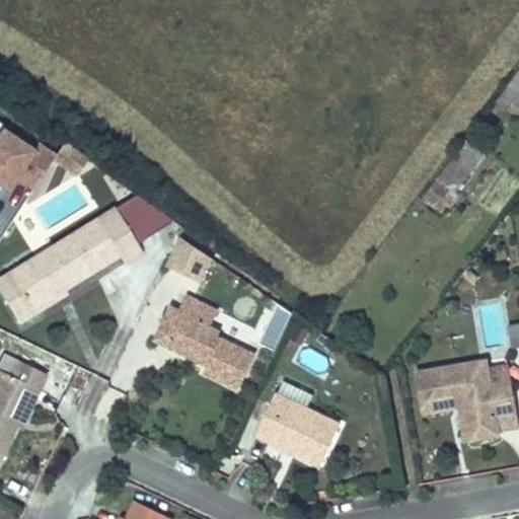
[(518,70),(510,83),(518,90),(518,70)]
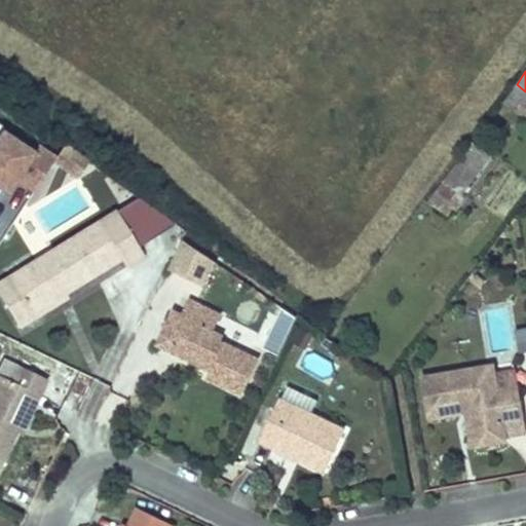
[(525,91),(517,84),(506,98),(518,107),(524,99),(525,100),(525,91)]
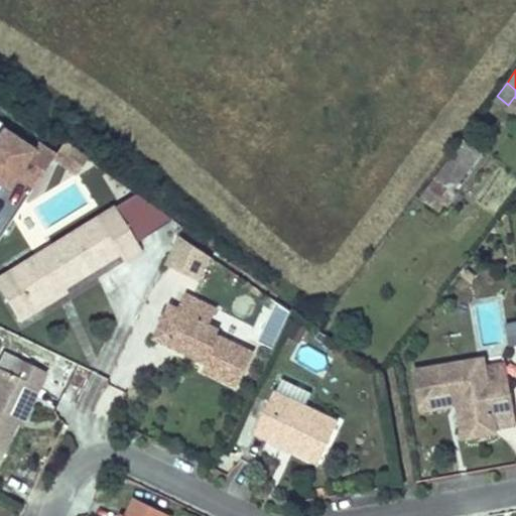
[(18,176),(36,147),(3,126),(0,130),(0,180),(10,188),(18,176)]
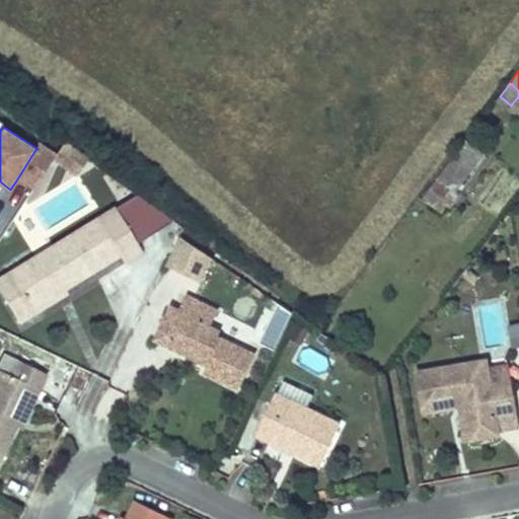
[(463,137),(430,182),(443,193),(449,184),(455,190),(484,152),(463,137)]
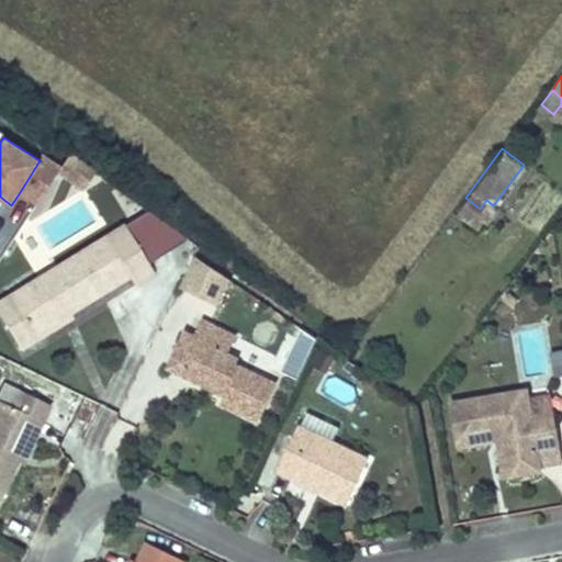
[(40,160),(56,171),(63,160),(46,149),(40,160)]
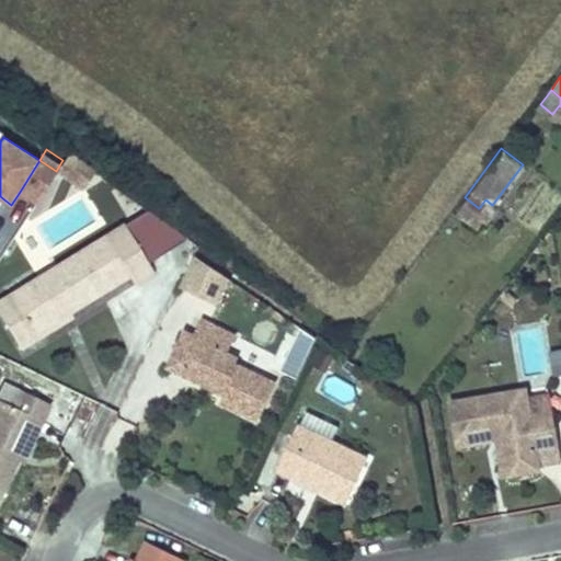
[(68,157),(59,172),(83,186),(93,171),(68,157)]
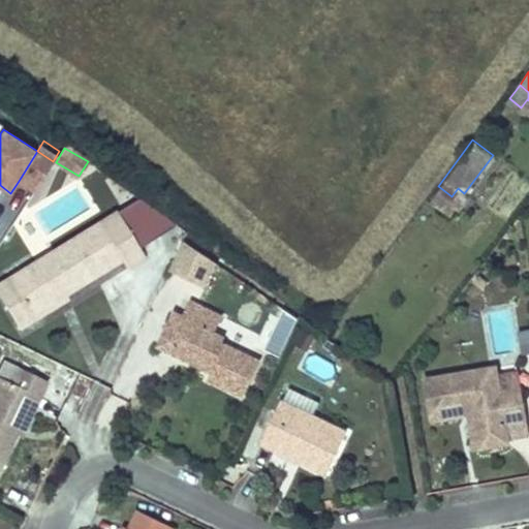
[(53,161),(37,151),(19,181),(34,190),(53,161)]
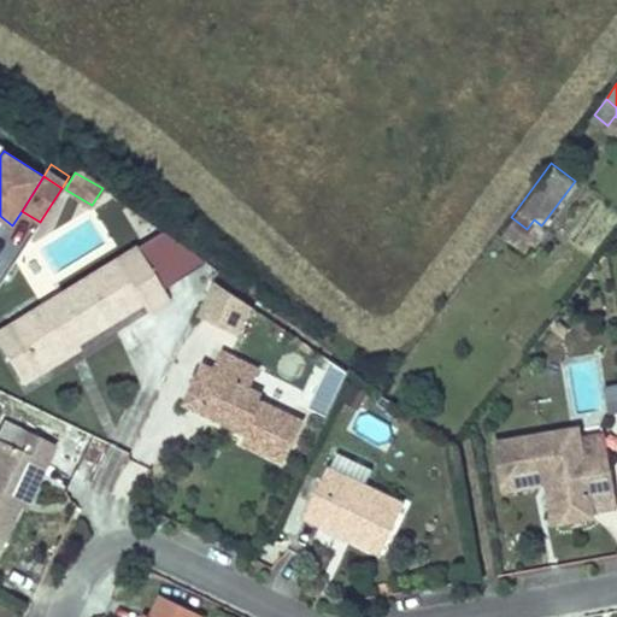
[(168,224),(141,244),(169,283),(197,264),(168,224)]
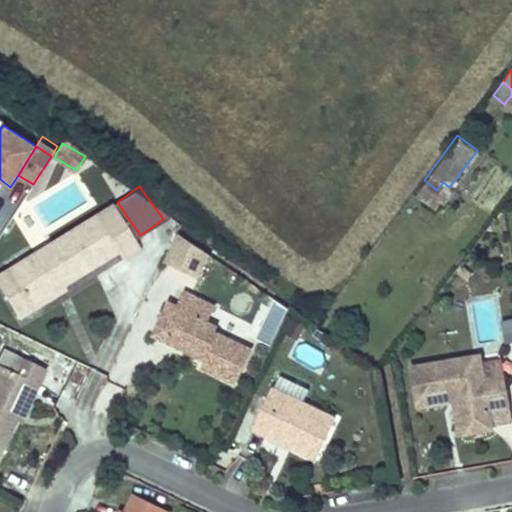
[(64,286),(119,253),(124,261),(141,251),(113,205),(9,269),(31,306),(64,286)]
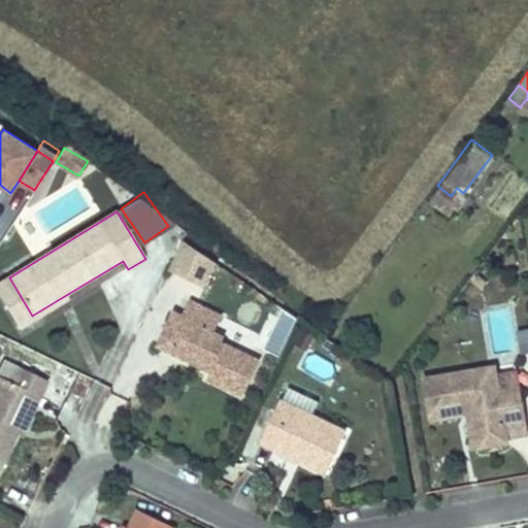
[(218,262),(186,242),(171,269),(206,286),(218,262)]
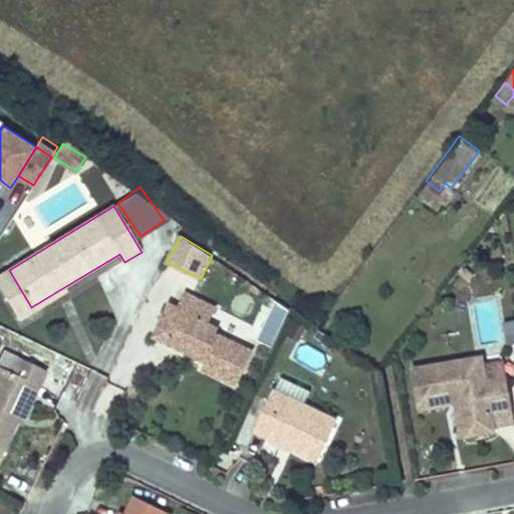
[(475,272),(467,265),(462,274),(470,279),(475,272)]
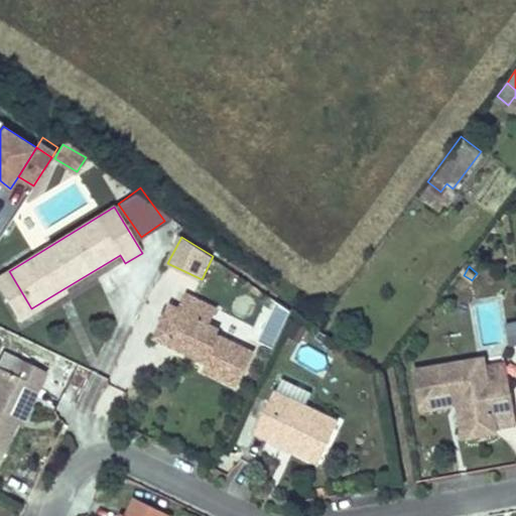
[(31,308),(9,271),(0,275),(0,289),(19,323),(68,294),(65,288),(31,308)]
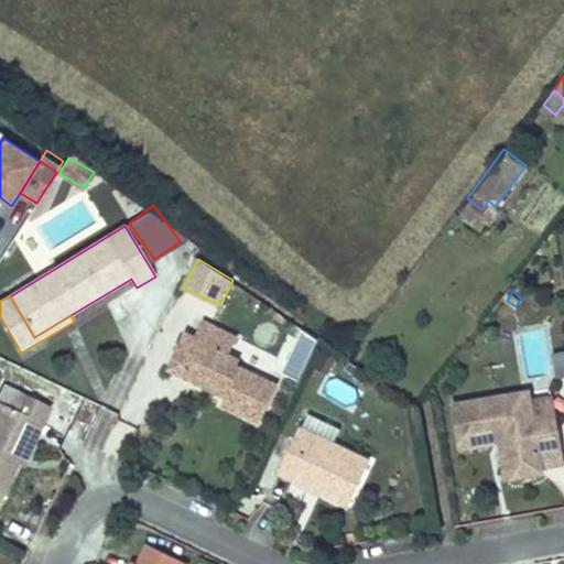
[(227,401),(264,421),(282,386),(240,365),(242,359),(230,355),(239,337),(207,321),(203,334),(188,362),(193,378),(220,391),(225,382),(234,387),(230,396),(227,401)]
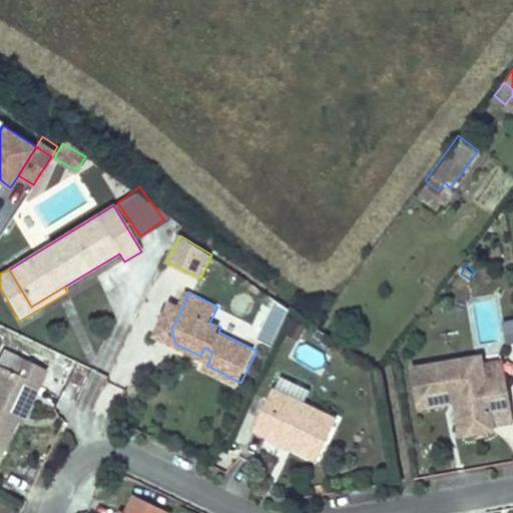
[(173,299),(158,336),(175,344),(171,330),(184,304),(173,299)]
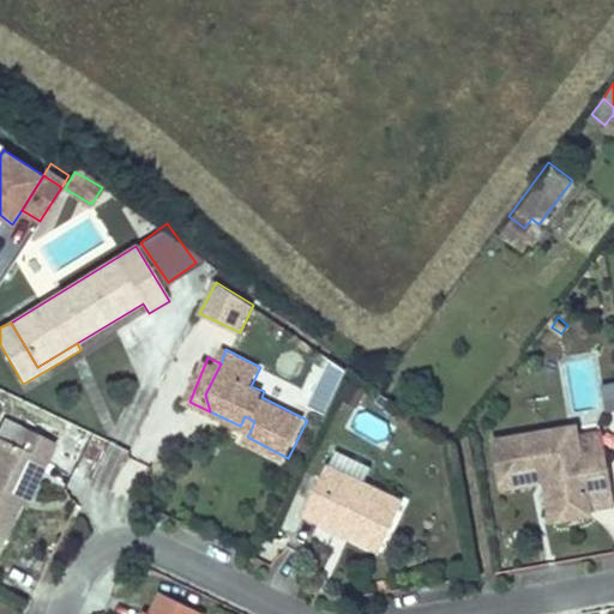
[(613,380),(602,384),(608,409),(613,408),(613,380)]
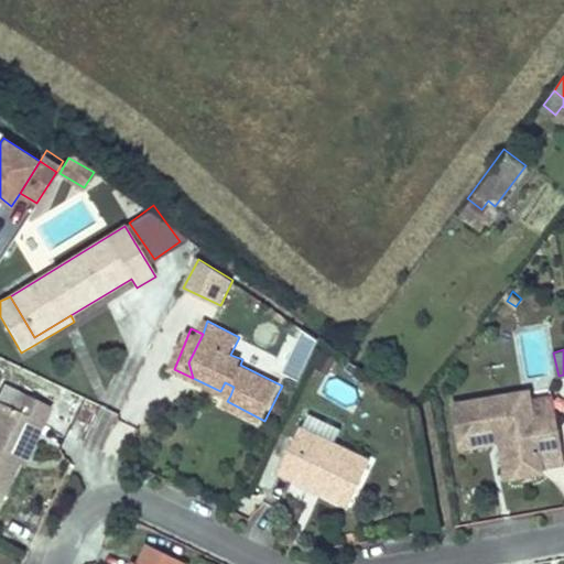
[(234,387),(225,382),(220,391),(230,396),(234,387)]
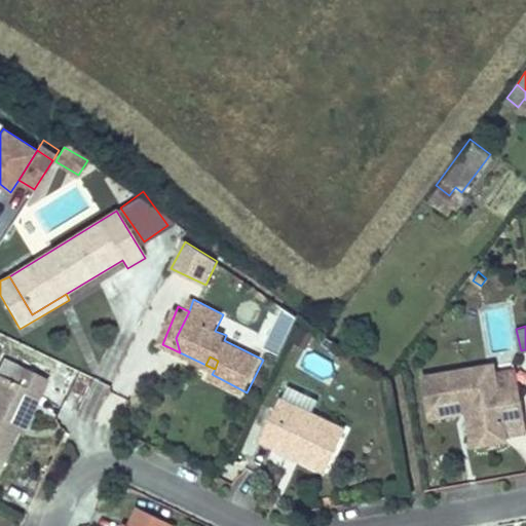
[(523,430),(516,387),(494,391),(491,371),(490,363),(419,375),(425,411),(462,405),(467,409),(474,444),(503,440),(502,435),(523,430)]
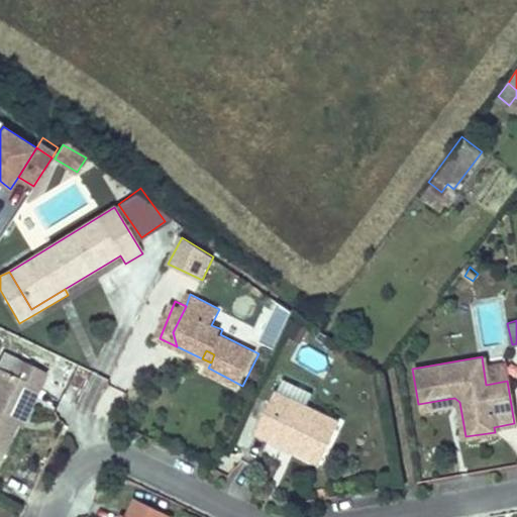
[(0,453),(2,454),(18,422),(29,398),(35,400),(48,372),(20,359),(13,374),(0,367),(0,453)]
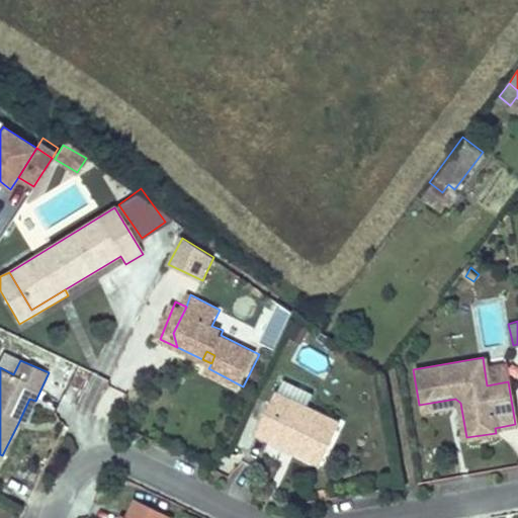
[(505,362),(484,365),(487,385),(508,381),(505,362)]
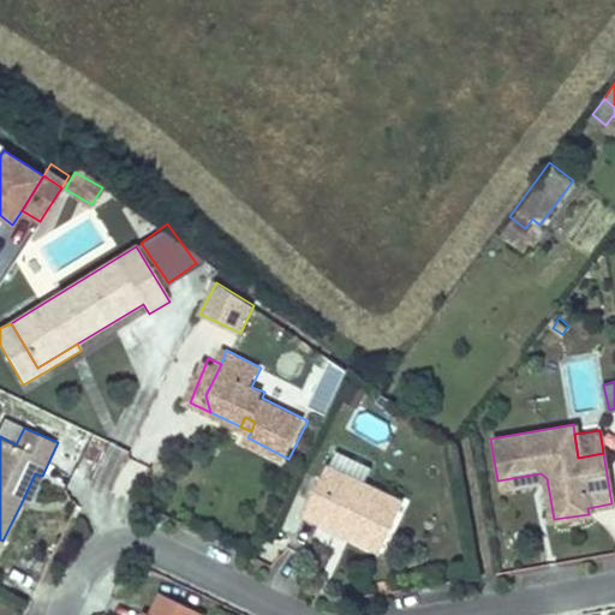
[(354,536),(383,550),(408,501),(372,484),(382,465),(342,445),(332,464),(308,514),(324,523),(328,514),(358,529),(354,536)]
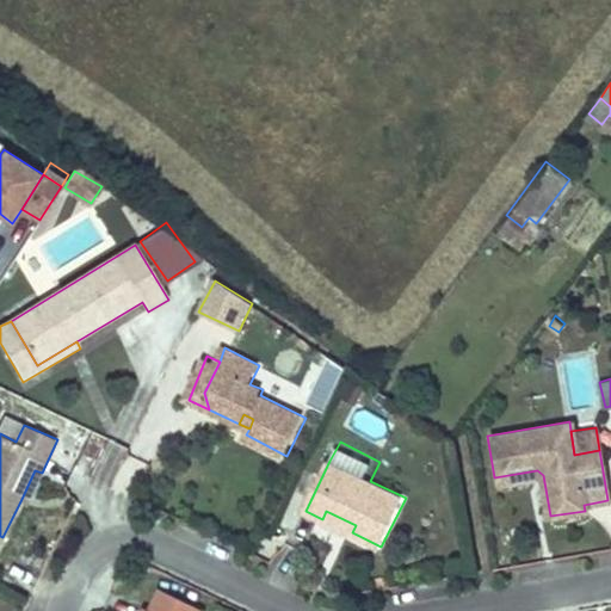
[(35,470),(22,499),(28,501),(42,473),(35,470)]
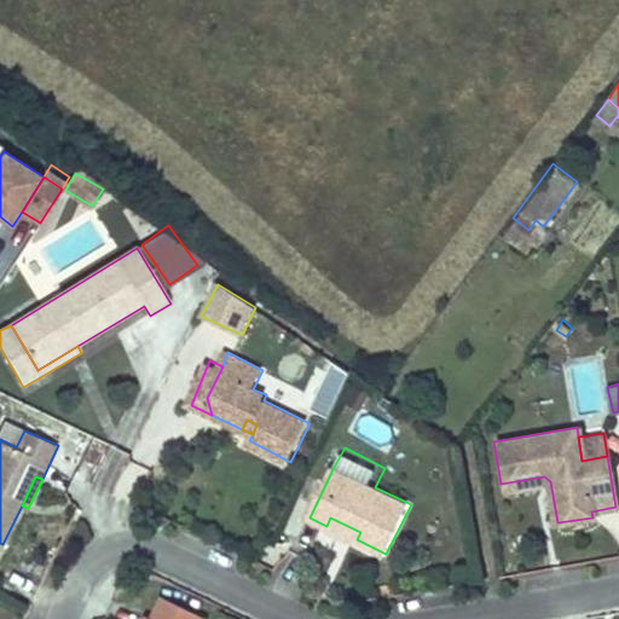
[(551,524),(557,522),(550,481),(544,476),(501,484),(503,491),(544,484),(551,524)]
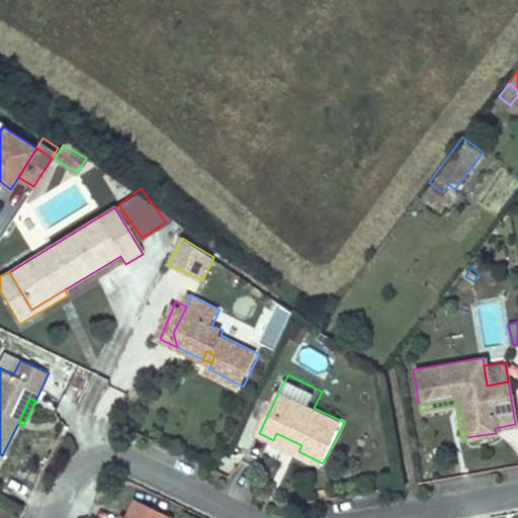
[(276,433),(273,440),(298,451),(301,445),(276,433)]
